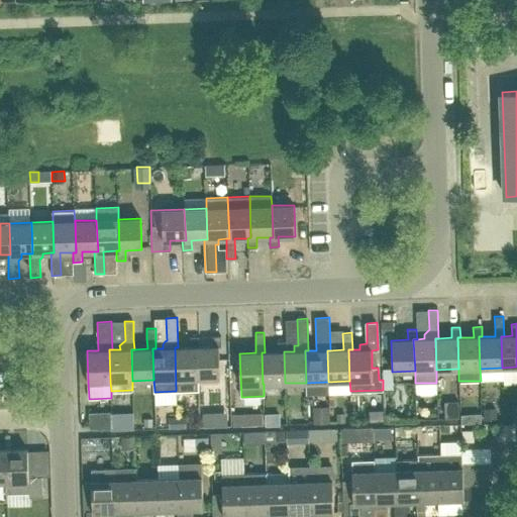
[(199,336),(190,337),(191,347),(178,347),(175,347),(176,391),(198,390),(198,379),(196,346),(199,346),(199,336)]
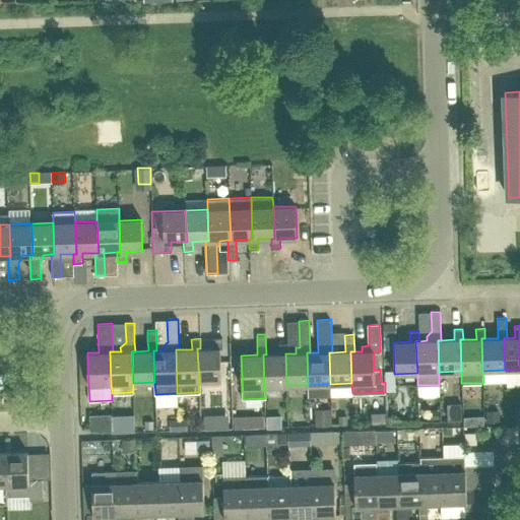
[(222,348),(222,338),(213,338),(213,348),(200,348),(197,348),(199,381),(221,380),(220,348),(222,348)]
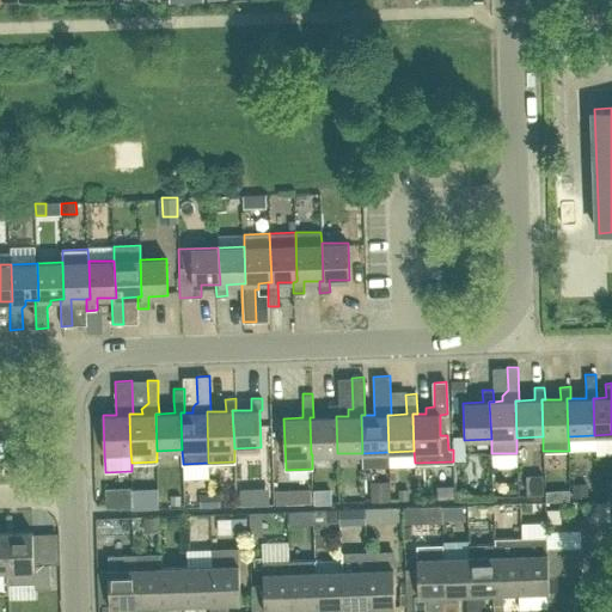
[(340,416),(338,404),(329,404),(329,416),(313,417),(310,417),(311,454),(312,454),(337,453),(336,416),(340,416)]
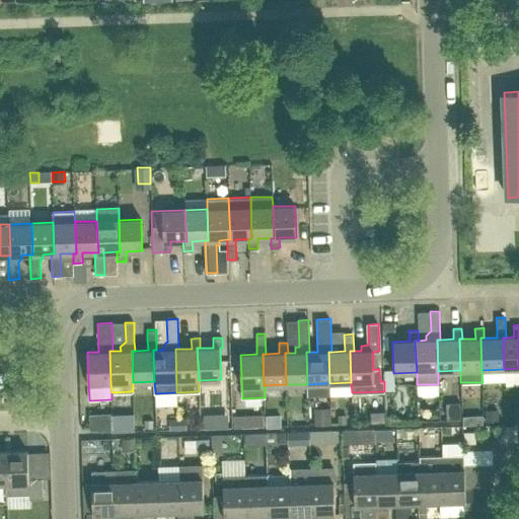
[(89,429),(112,429),(112,414),(89,414),(89,429)]
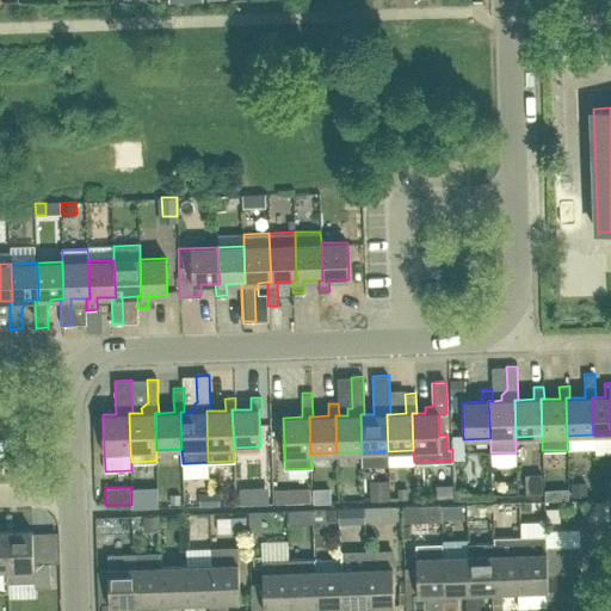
[(131,508),(159,507),(158,487),(131,488),(131,505),(131,508)]
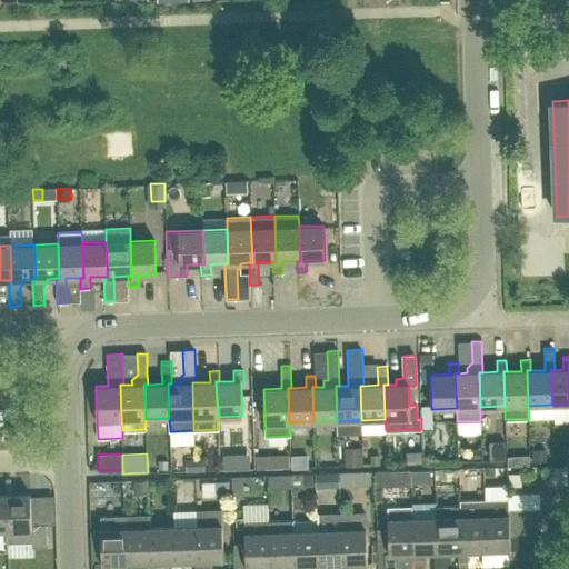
[(223,456),(223,470),(232,470),(232,455),(223,456)]
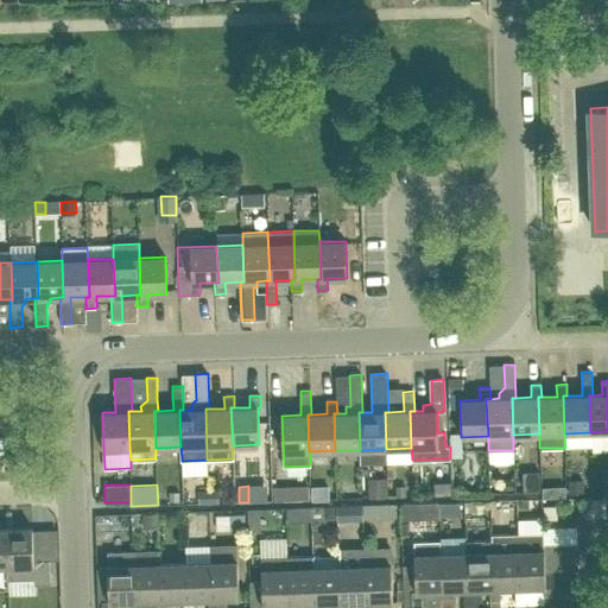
[(291,487),(273,487),(273,501),(291,500),(291,487)]
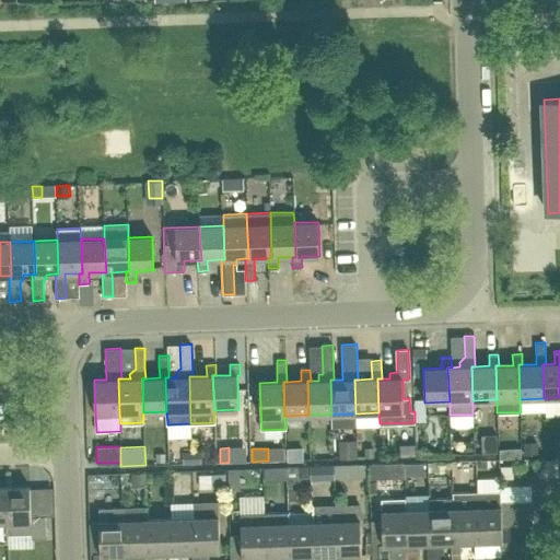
[(512,458),(522,458),(522,448),(511,448),(512,458)]
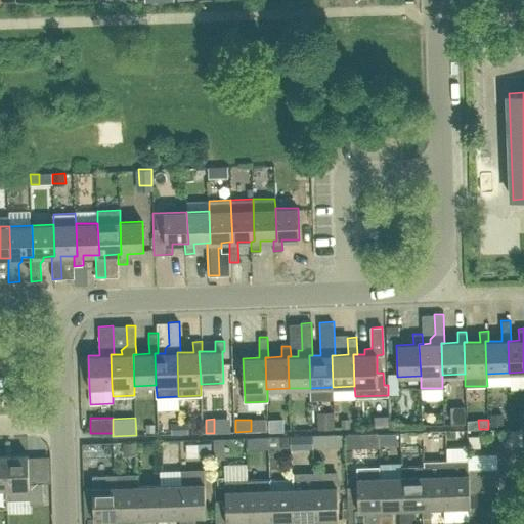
[(361,433),(345,434),(346,446),(362,445),(361,433)]
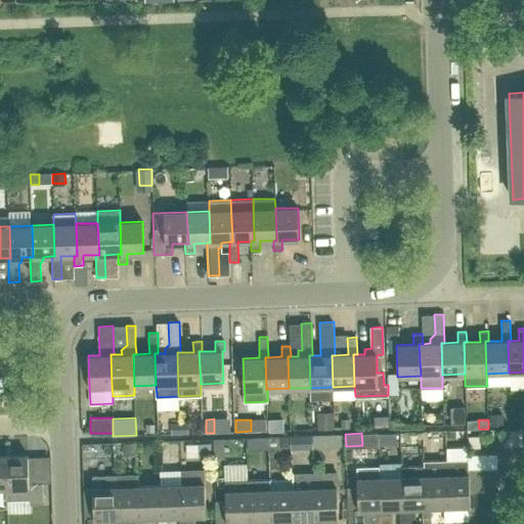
[(323,447),(323,435),(312,435),(312,447),(323,447)]
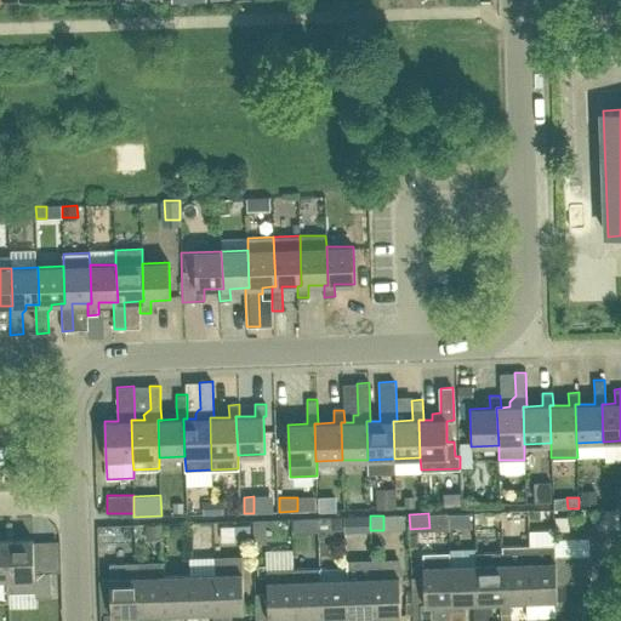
[(227,535),(244,534),(243,517),(226,518),(227,535)]
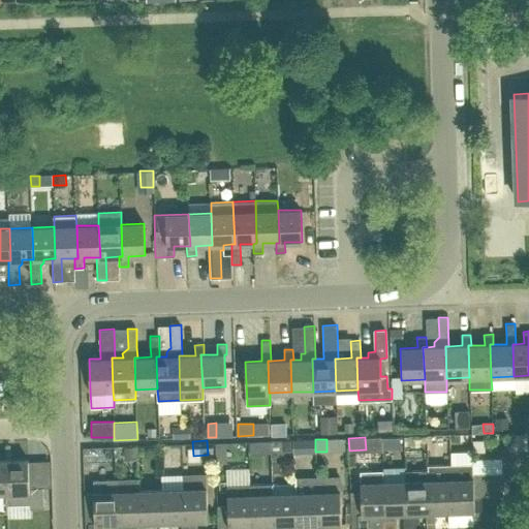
[(303,440),(292,440),(293,453),(304,453),(303,440)]
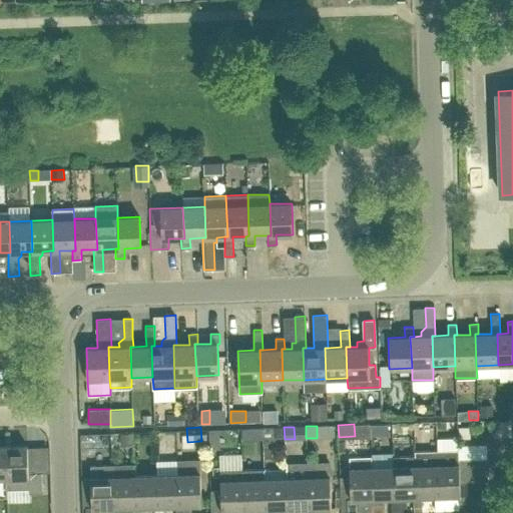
[(430,430),(430,444),(450,444),(450,431),(430,430)]
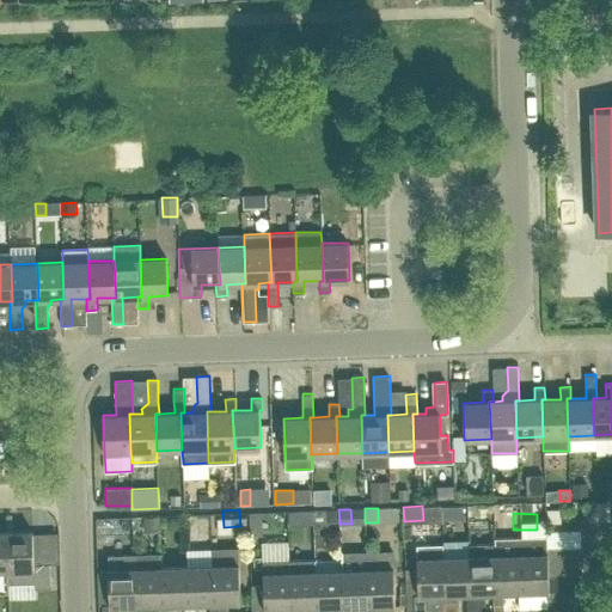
[(34,564),(32,532),(6,533),(7,570),(7,585),(36,583),(36,589),(48,588),(47,564),(34,564)]
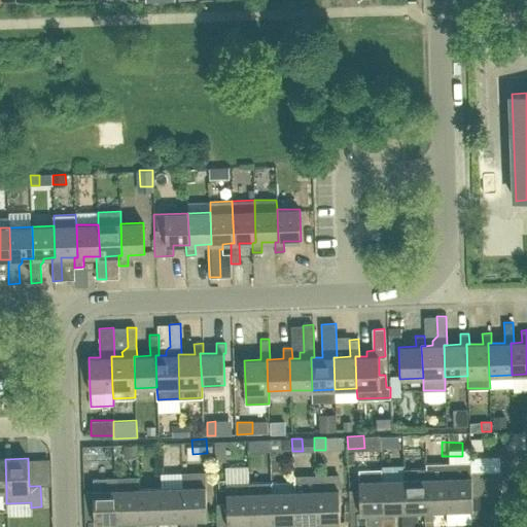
[(471,471),(470,461),(448,462),(450,510),(471,508),(470,471),(471,471)]
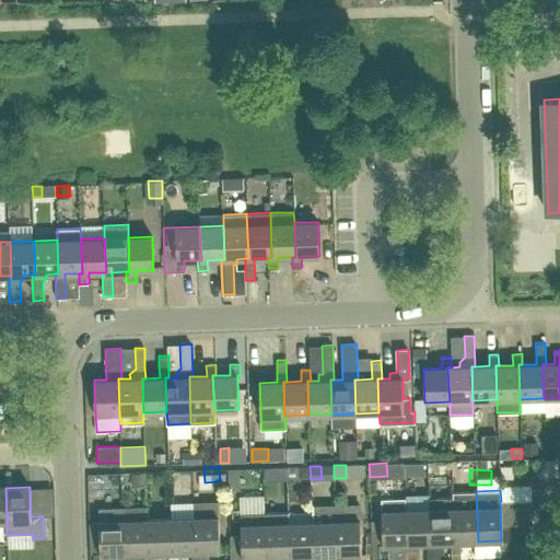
[(476,491),(452,492),(452,498),(453,508),(454,543),(451,543),(451,559),(461,559),(461,543),(478,541),(476,491)]
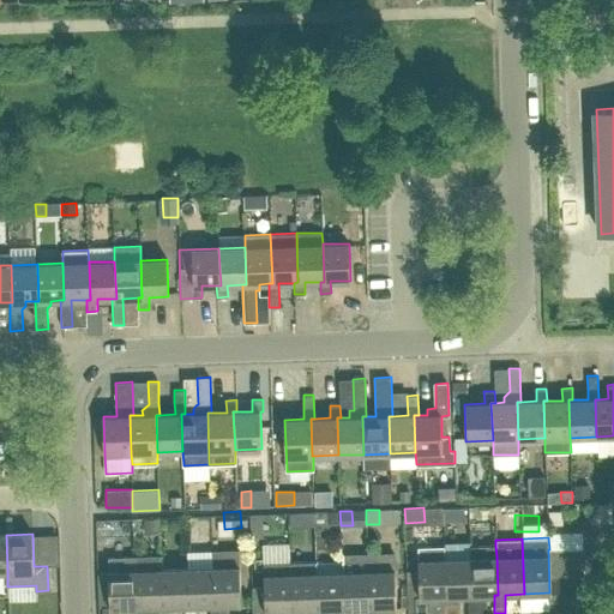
[(283,554),(283,540),(256,541),(257,555),(283,554)]
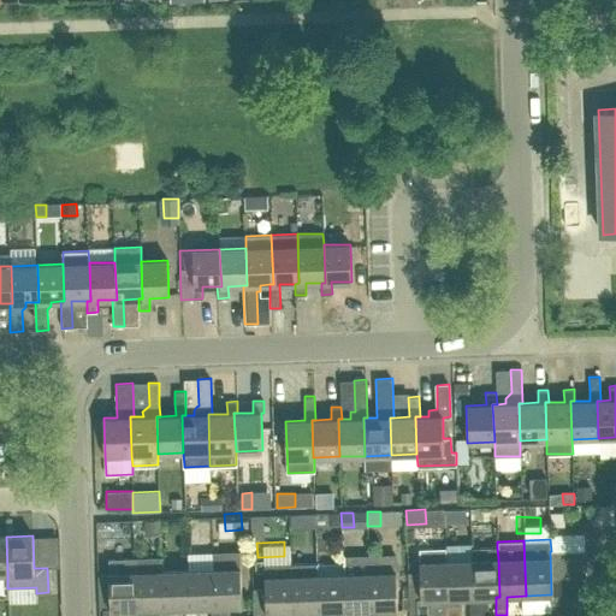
[(462,615),(462,598),(469,598),(474,597),(472,549),(472,544),(446,545),(446,561),(448,598),(444,598),(444,615),(462,615)]
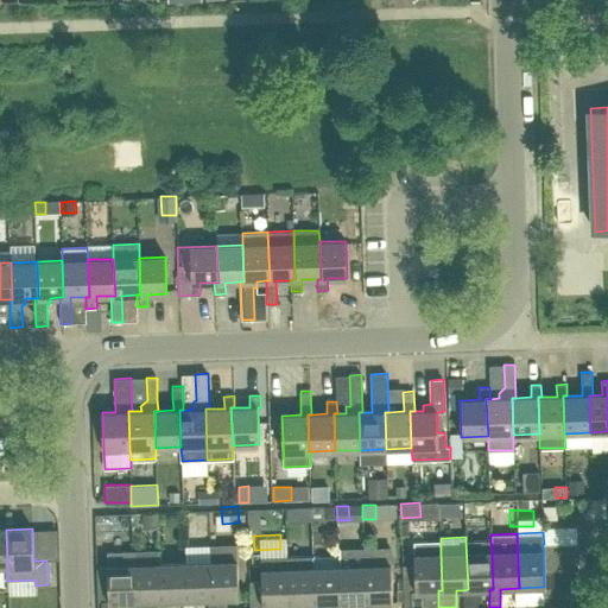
[(463,590),(464,602),(464,607),(476,607),(476,603),(482,596),(481,589),(489,589),(493,589),(492,551),(491,540),(466,542),(468,589),(463,590)]
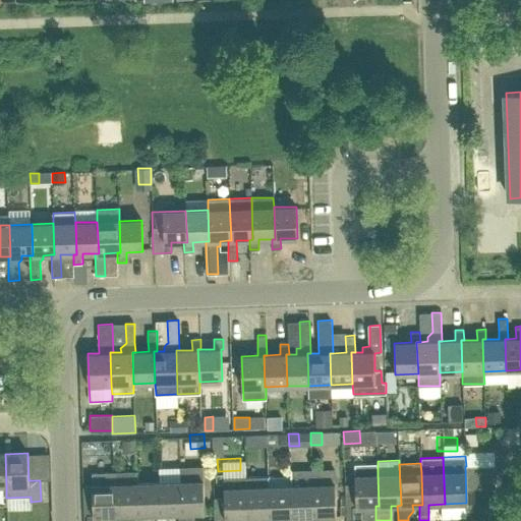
[(493,490),(496,490),(495,465),(466,466),(465,466),(466,503),(466,513),(493,512),(493,490)]
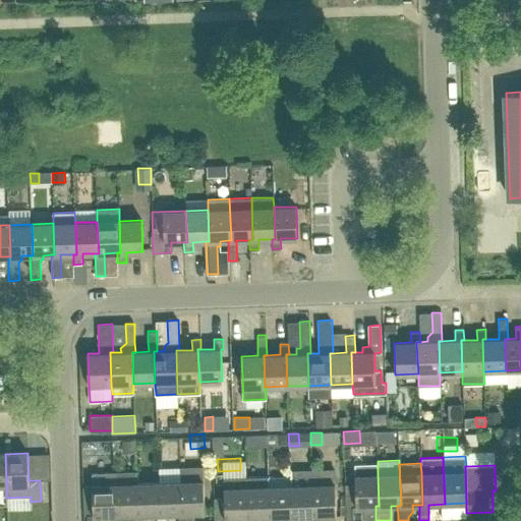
[(182,513),(179,513),(179,520),(193,520),(193,513),(205,512),(203,467),(180,468),(180,481),(182,513)]
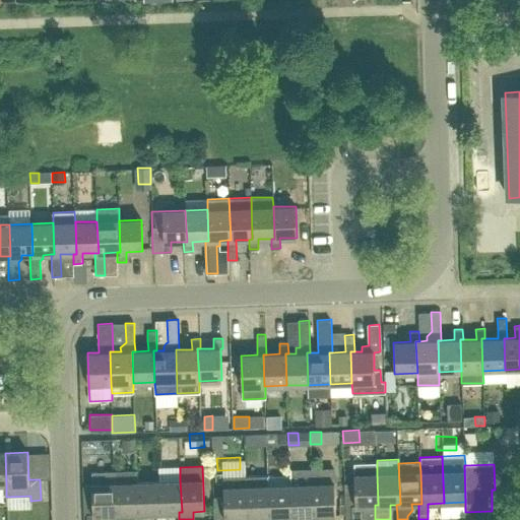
[(324,519),(325,515),(335,515),(334,467),(311,468),(313,516),(310,516),(310,519),(324,519)]
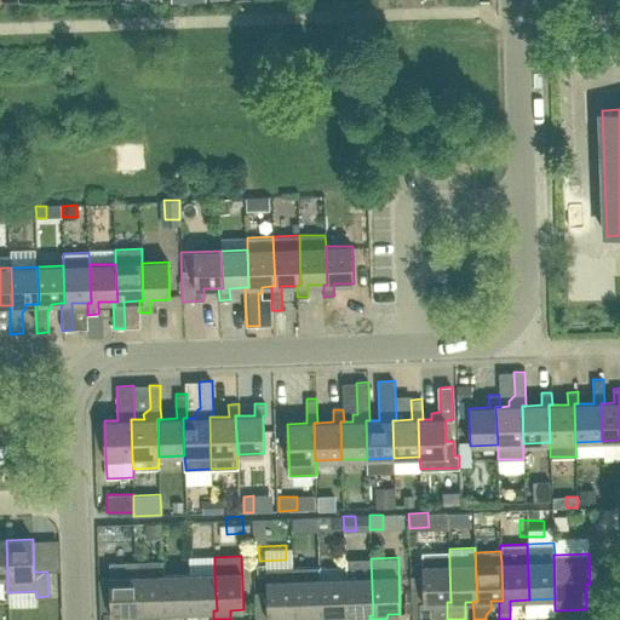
[(343,619),(354,619),(354,615),(369,615),(373,615),(371,558),(345,560),(345,566),(346,615),(343,615),(343,619)]
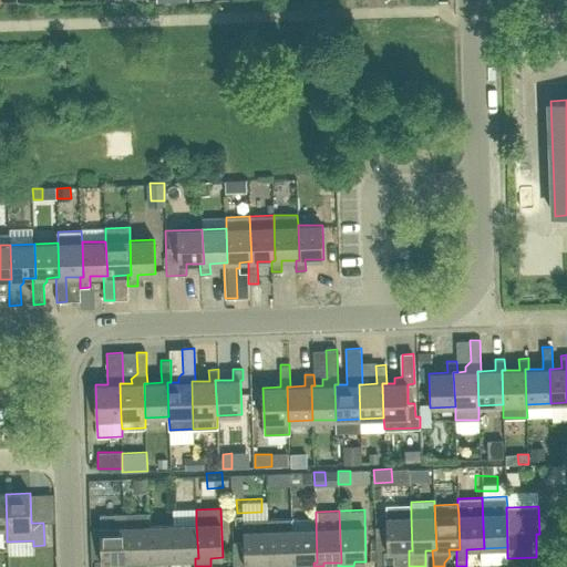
[(151,560),(148,526),(148,513),(125,514),(125,526),(126,560),(123,562),(123,566),(140,566),(140,560),(146,560),(151,560)]
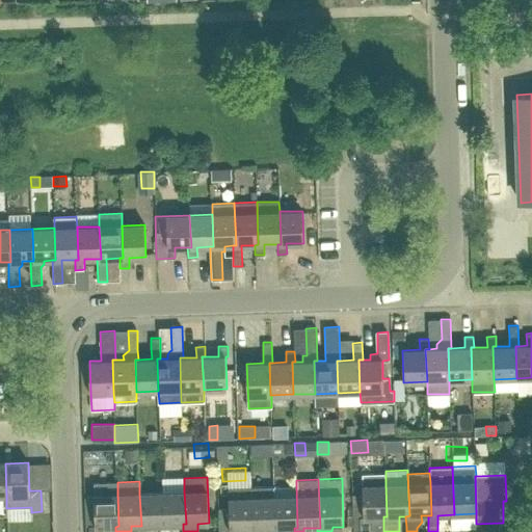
[(115,527),(118,526),(117,494),(117,482),(94,483),(94,495),(96,525),(89,526),(89,531),(105,531),(108,529),(108,527),(115,527)]
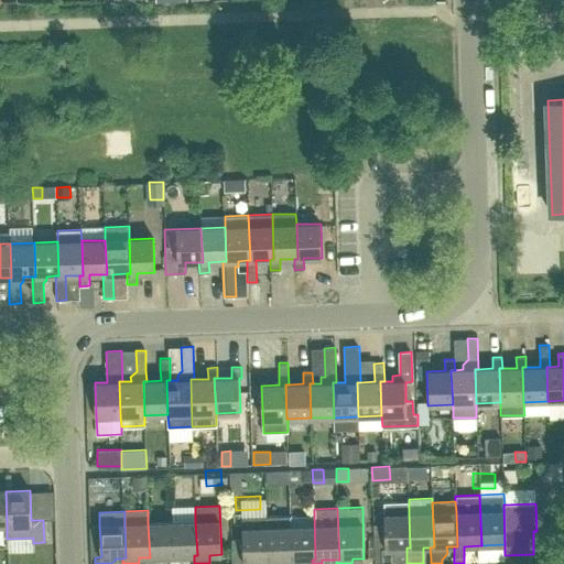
[(409,513),(384,514),(386,549),(381,549),(382,563),(379,563),(378,563),(392,563),(400,561),(400,549),(407,548),(410,548),(409,513)]
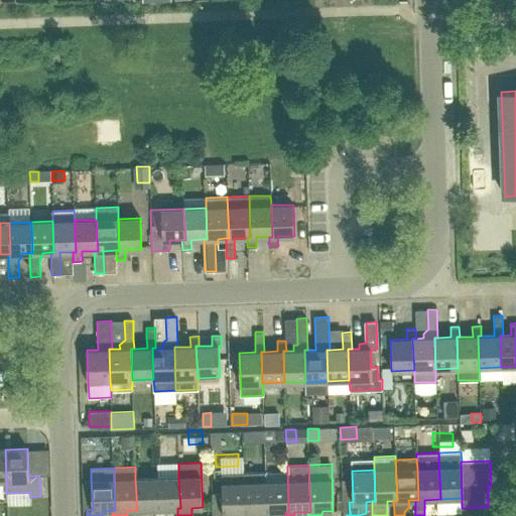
[(272,515),(272,513),(285,512),(288,512),(287,471),(265,472),(267,513),(264,513),(263,515),(272,515)]
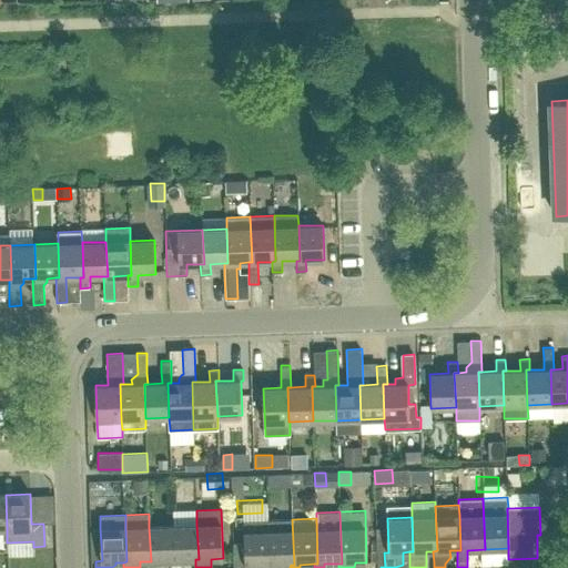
[(266,566),(266,567),(283,567),(283,565),(291,565),(294,565),(292,519),(269,520),(270,566),(266,566)]
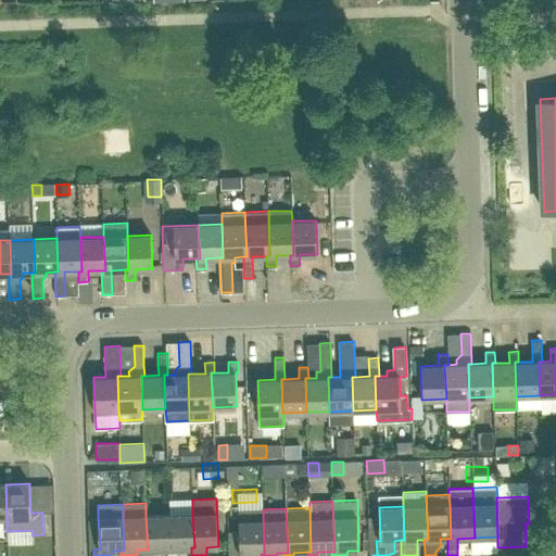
[(239,531),(228,531),(229,555),(247,555),(247,554),(261,554),(264,554),(263,509),(239,509),(239,531)]
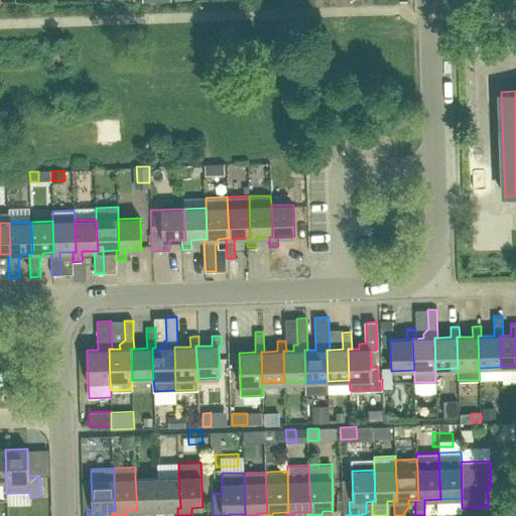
[(155,509),(155,515),(163,515),(164,509),(177,508),(180,508),(178,477),(157,478),(158,509),(155,509)]
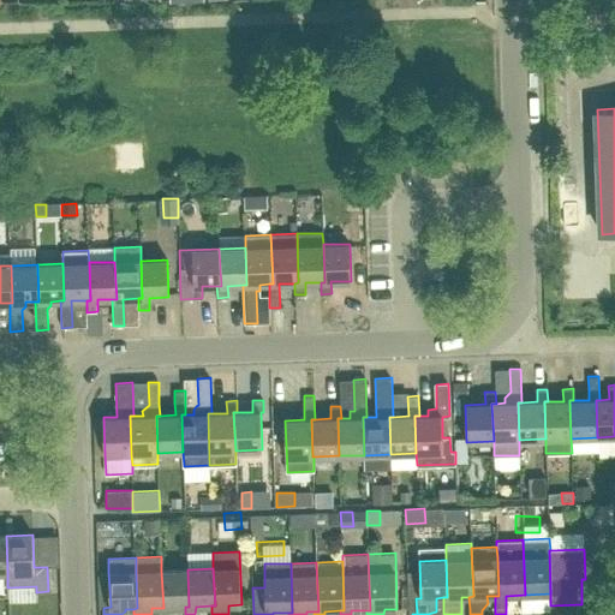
[(169,614),(169,607),(185,607),(189,607),(187,569),(161,571),(163,608),(159,608),(159,614),(169,614)]
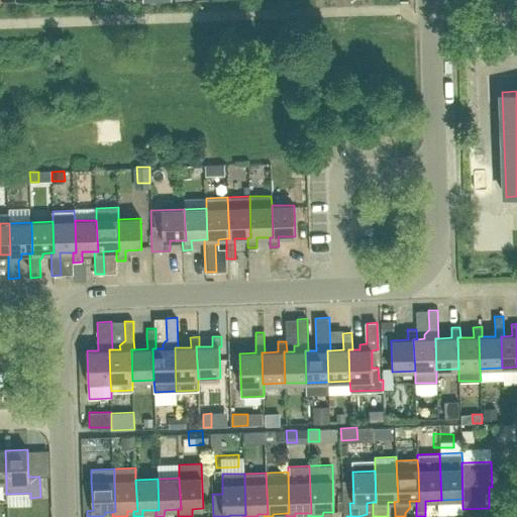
[(450,516),(451,508),(432,508),(431,516),(450,516)]
